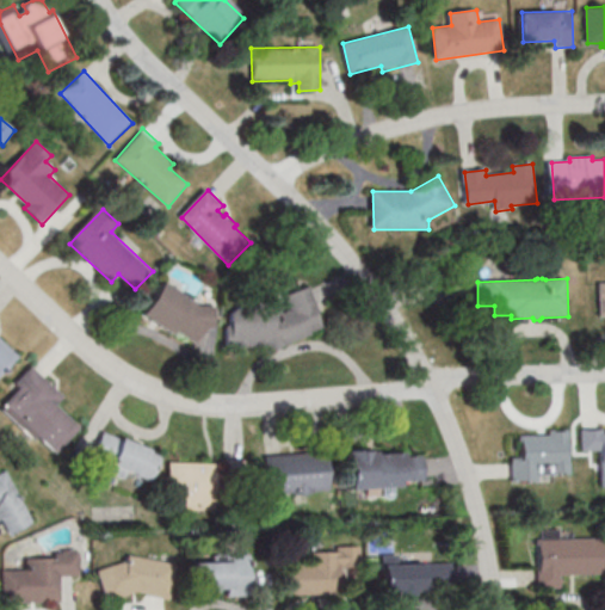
[(197,344),(208,330),(217,330),(217,306),(201,306),(164,282),(141,314),(173,336),(177,331),(197,344)]
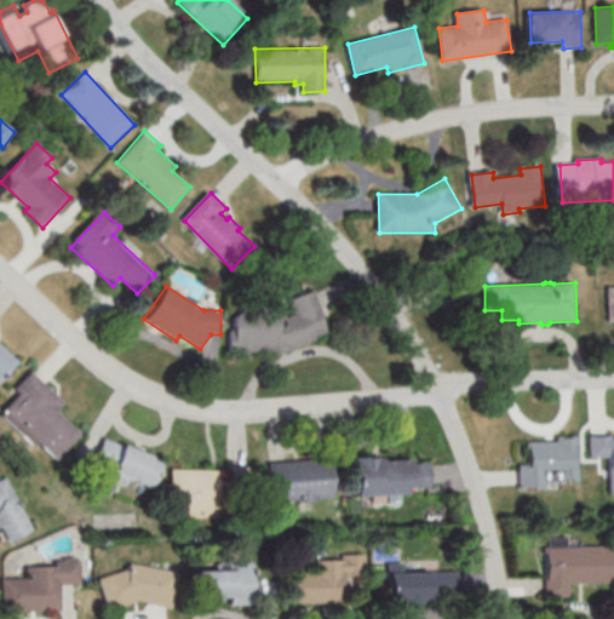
[(231,353),(275,351),(277,357),(320,339),(317,337),(331,332),(315,291),(292,299),(297,315),(288,319),(287,309),(273,309),(263,303),(251,303),(236,320),(236,331),(230,331),(231,353)]
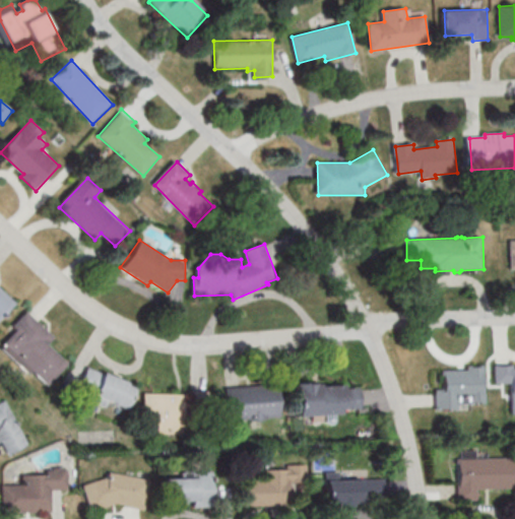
[(0,323),(19,303),(0,284),(0,323)]
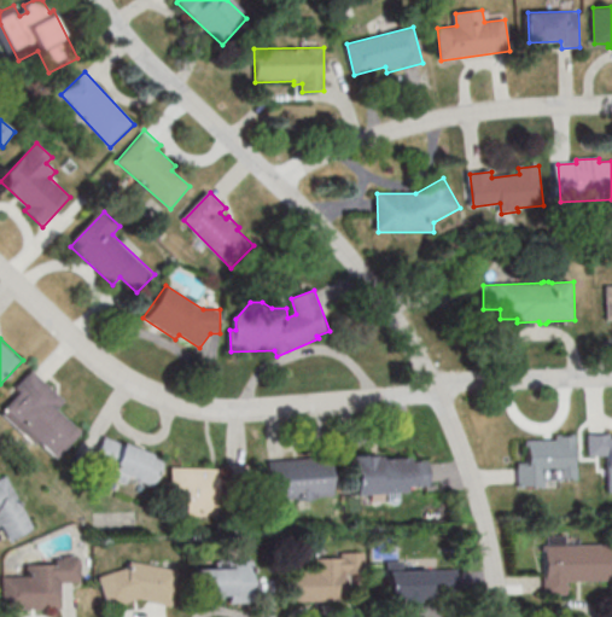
[(57,463),(85,434),(60,411),(69,402),(36,372),(1,411),(57,463)]
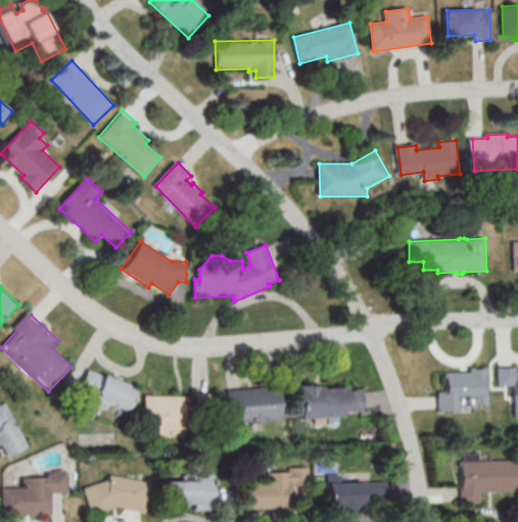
[(500,367),(517,367),(517,417),(516,385),(500,386),(500,367)]
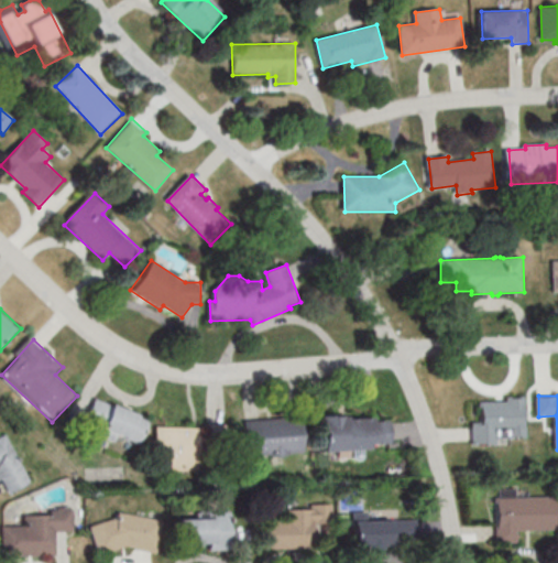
[(509,397),(526,397),(527,435),(515,436),(515,439),(500,439),(500,445),(474,446),(474,422),(482,421),(482,402),(509,401),(509,397)]
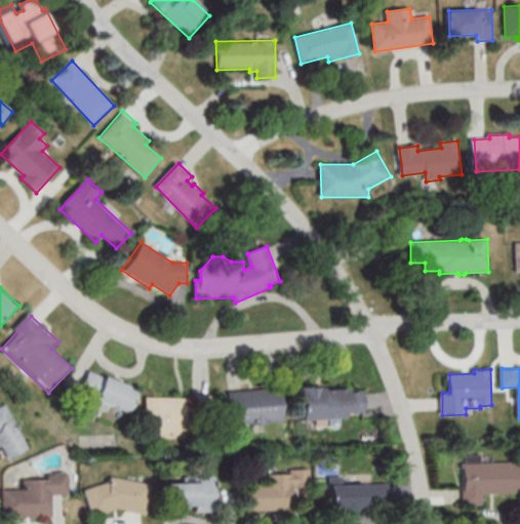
[(142,390),(90,372),(84,391),(96,396),(94,403),(132,416),(142,390)]
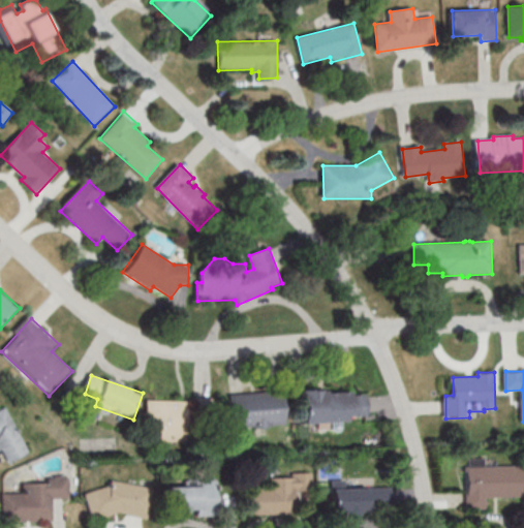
[(304,393),(305,423),(370,421),(369,391),(304,393)]
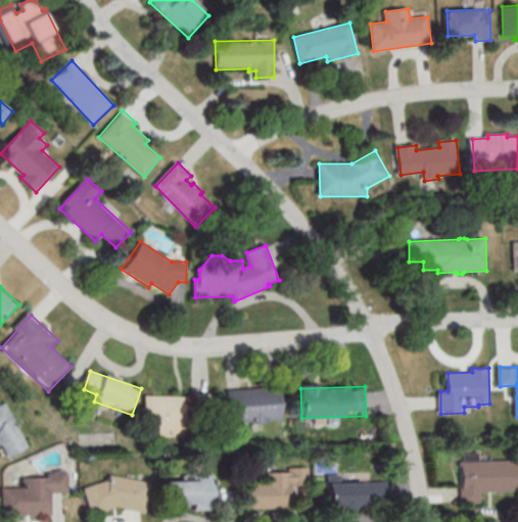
[(230,390),(231,424),(285,423),(284,389),(230,390)]
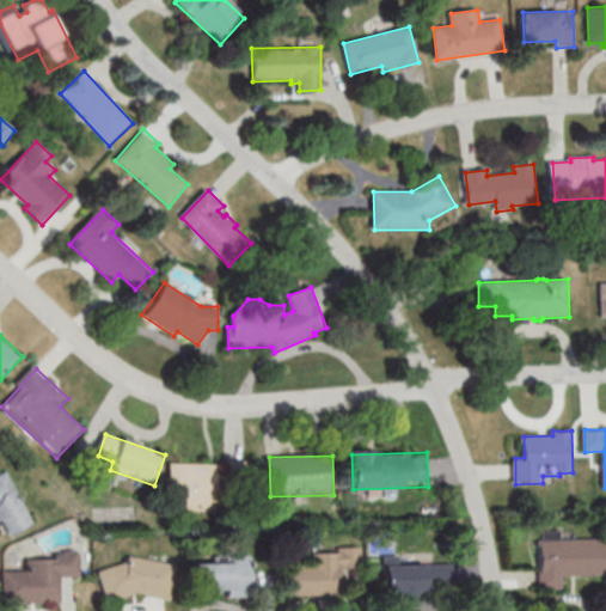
[(172,464),(171,511),(251,512),(252,463),(225,462),(225,464),(172,464)]
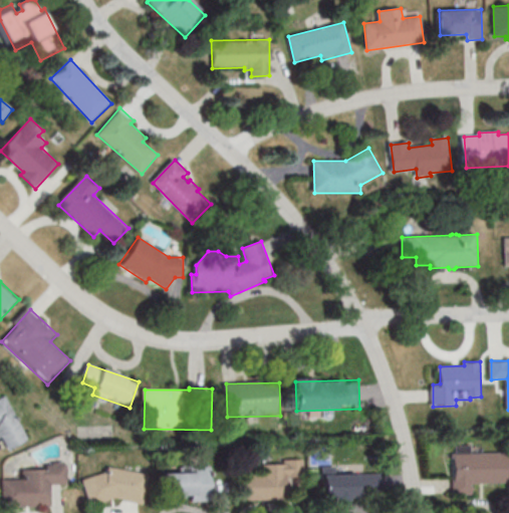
[(9,451),(30,441),(10,396),(0,400),(0,431),(9,451)]
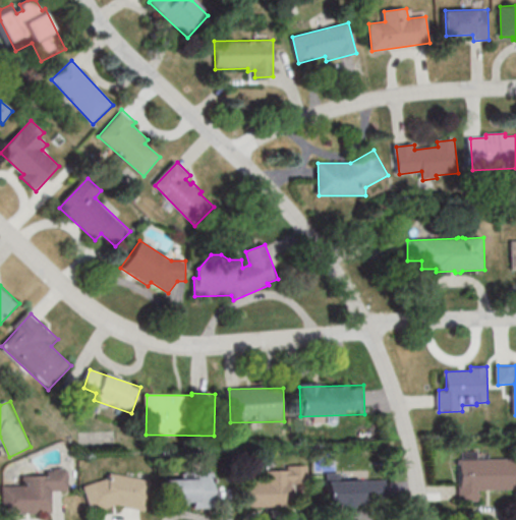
[(460,460),(464,460),(464,452),(479,452),(479,460),(515,459),(515,489),(480,490),(480,501),(461,502),(460,460)]
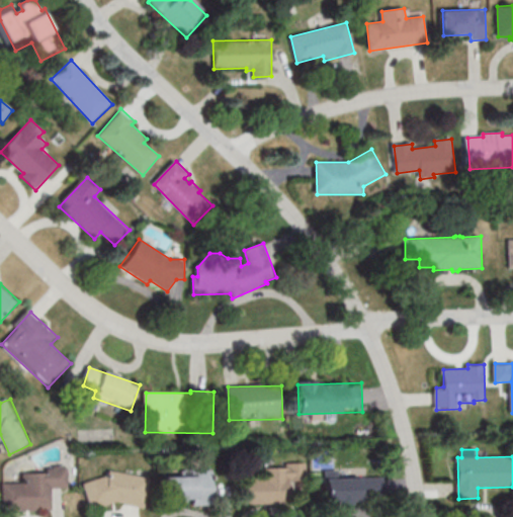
[(5,512),(54,512),(54,490),(71,490),(70,466),(49,466),(49,475),(25,475),(25,484),(4,484),(5,512)]
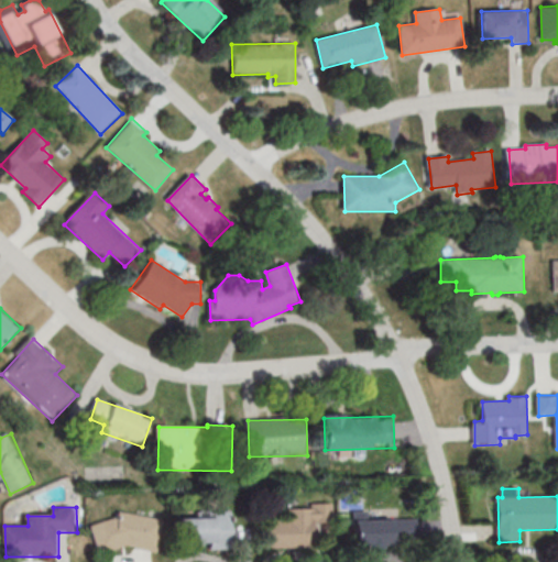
[(287,507),(287,520),(267,520),(267,549),(321,549),(321,522),(336,521),(336,507),(287,507)]
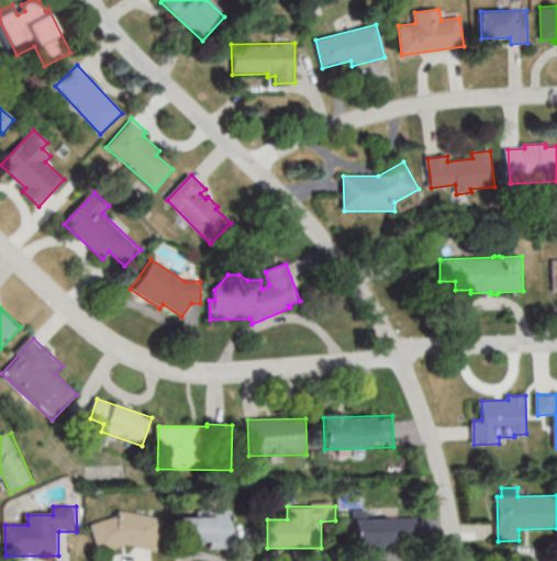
[(99,520),(96,546),(162,554),(166,517),(120,512),(118,524),(99,520)]
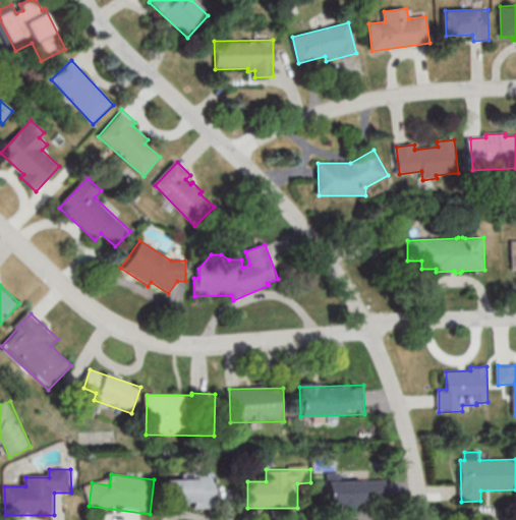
[(217,507),(217,476),(166,476),(166,507),(217,507)]
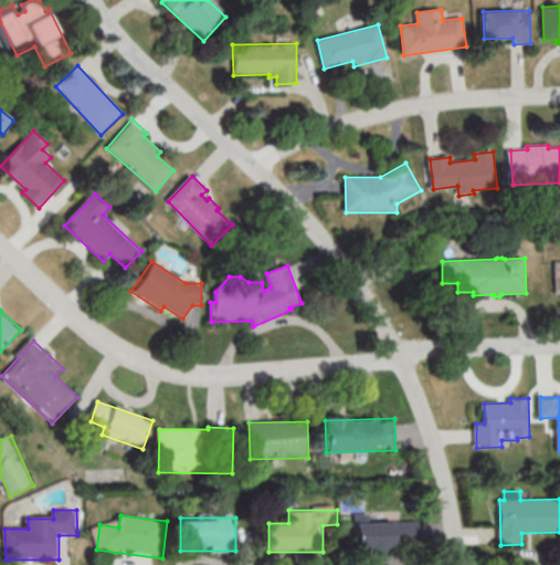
[(357,551),(423,552),(423,523),(358,522),(357,551)]
